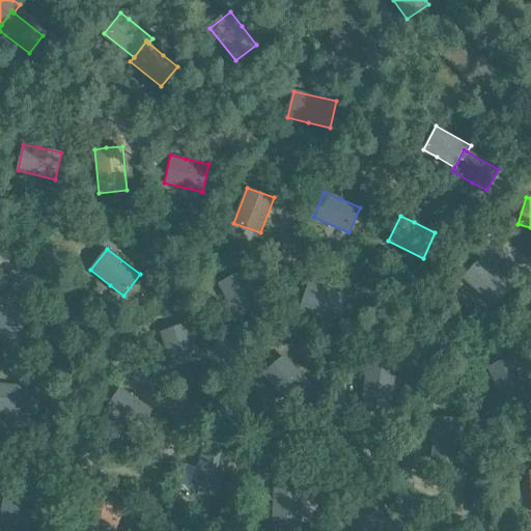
[(482,257),(464,278),(497,307),(515,286),(497,271),(482,257)]
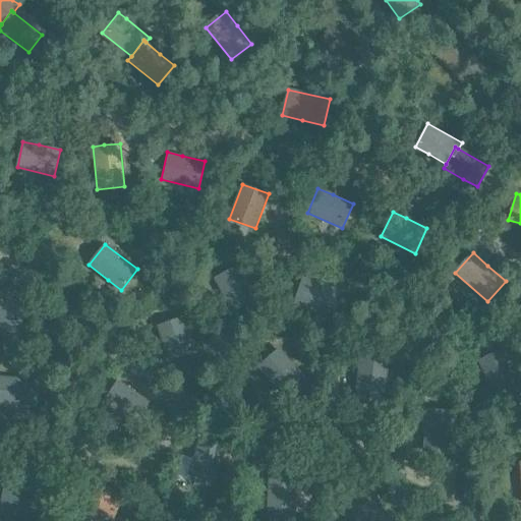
[(238,265),(213,279),(232,311),(256,297),(247,281),(238,265)]
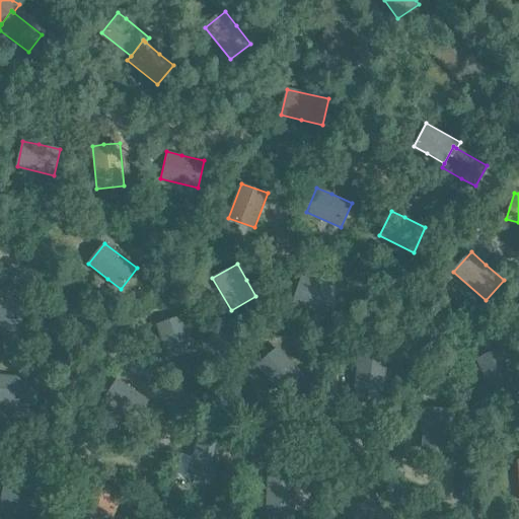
[(302,277),(294,302),(334,315),(343,290),(319,282),(302,277)]
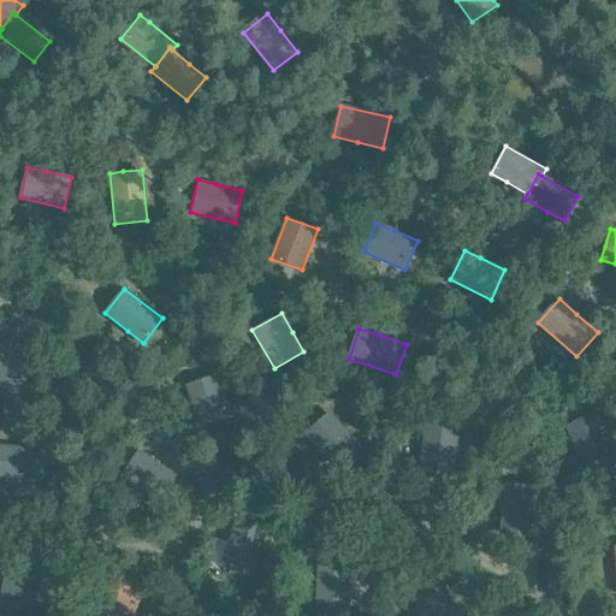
[(0,348),(0,384),(19,396),(35,368),(18,359),(0,348)]
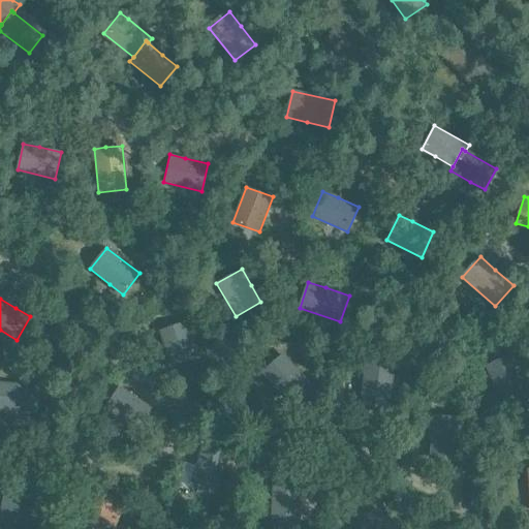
[(187,321),(160,331),(167,349),(174,367),(199,358),(187,321)]
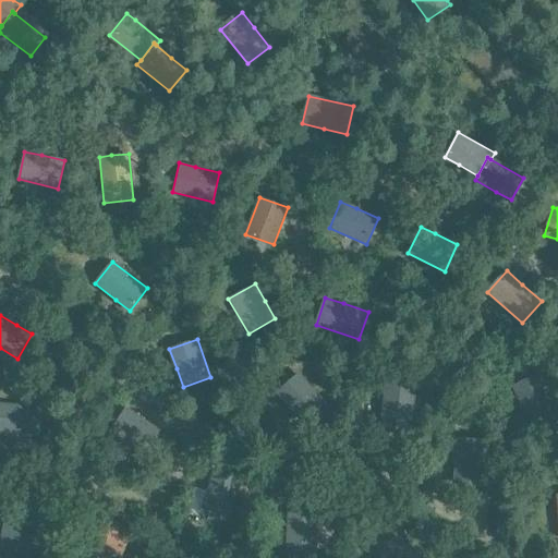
[(540,373),(513,387),(532,424),(557,410),(557,409),(545,384),(540,373)]
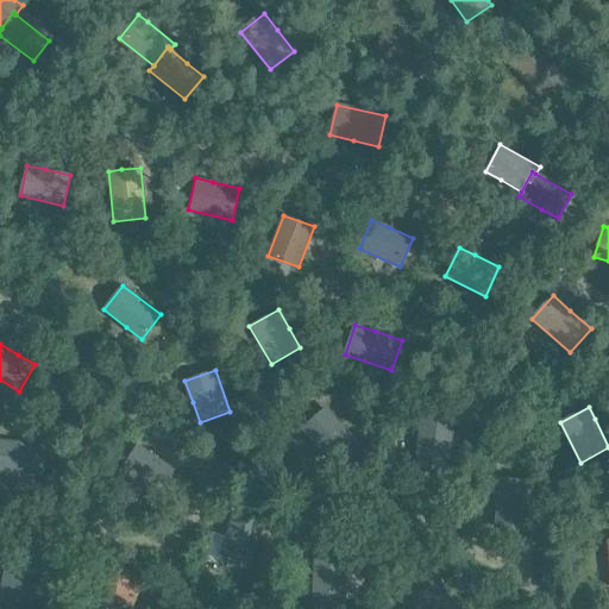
[(327,408),(302,429),(319,447),(332,463),(357,440),(327,408)]
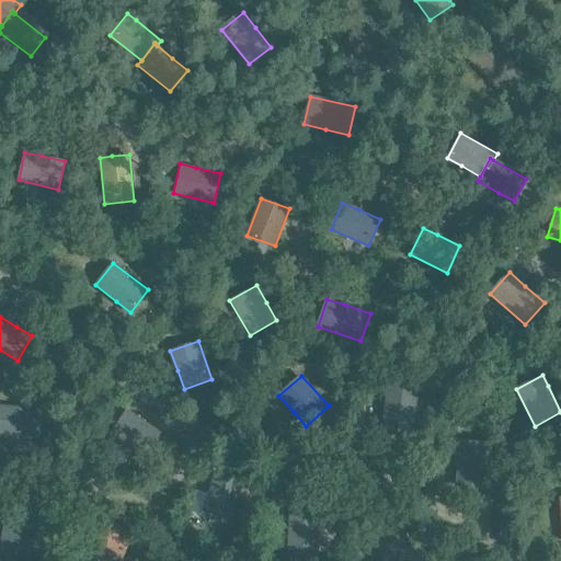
[(419,388),(388,384),(382,428),(396,430),(413,432),(419,388)]
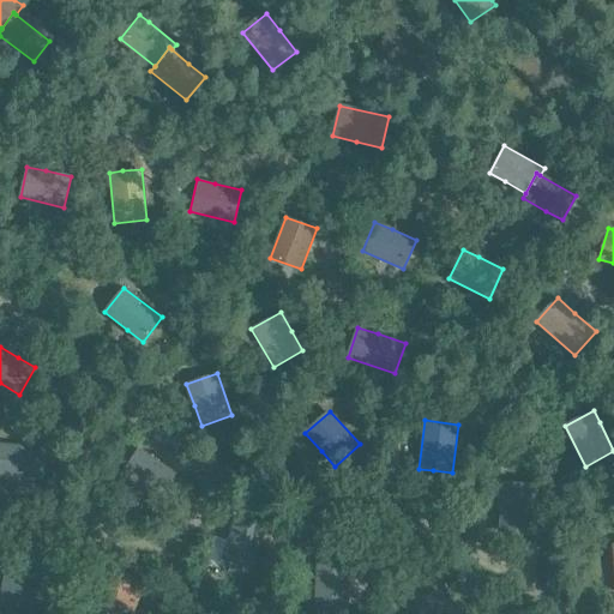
[(0,444),(0,476),(43,480),(46,447),(26,446),(0,444)]
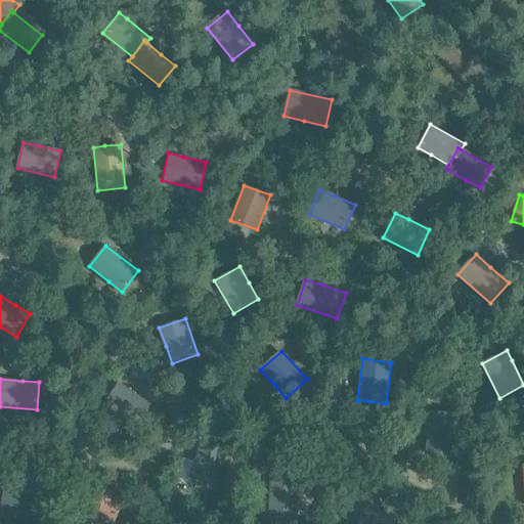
[(118,383),(103,406),(135,427),(149,403),(130,391),(118,383)]
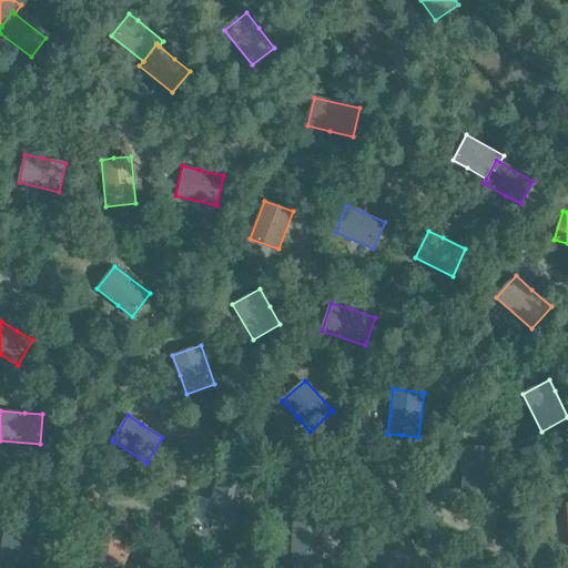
[(496,449),(468,447),(465,493),(477,494),(492,495),(496,449)]
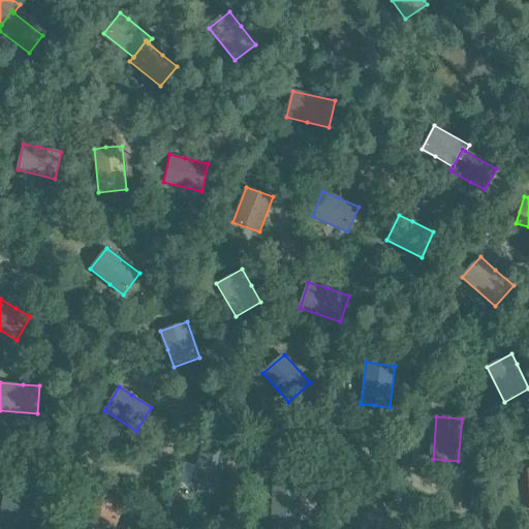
[(219,445),(204,440),(190,485),(217,493),(230,448),(219,445)]
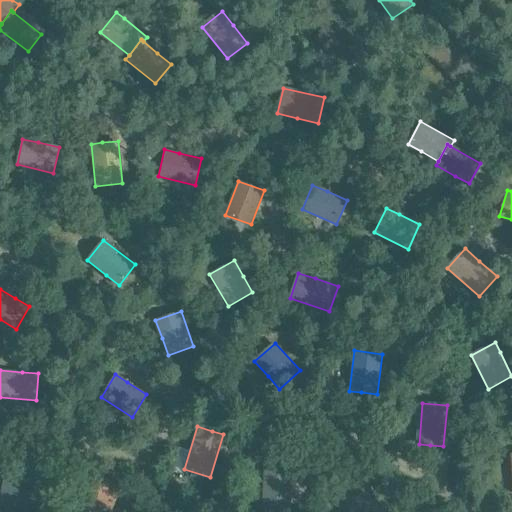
[(88,471),(76,495),(111,511),(122,488),(103,478),(88,471)]
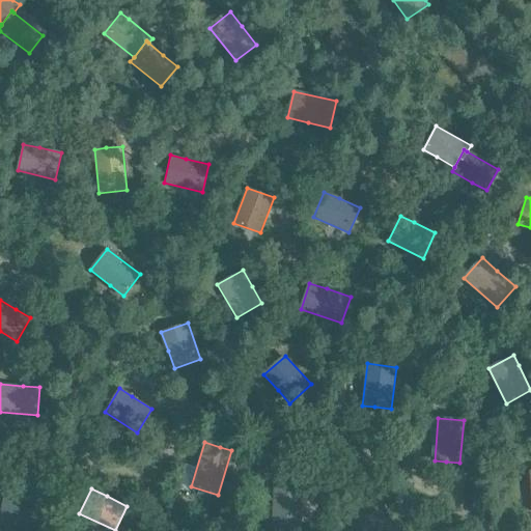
[(301,491),(274,490),(273,529),(300,530),(301,507),(301,491)]
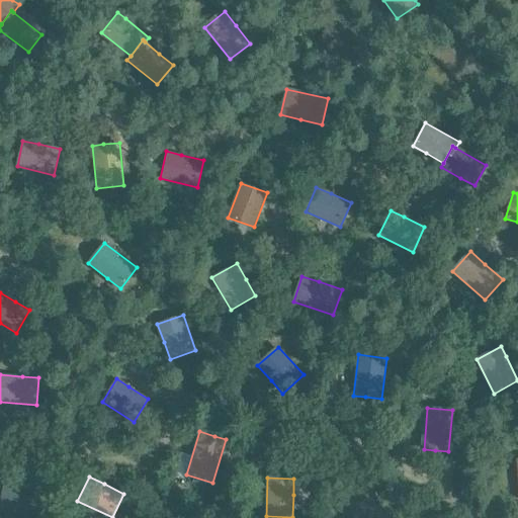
[(4,486),(0,512),(37,517),(41,491),(16,487),(4,486)]
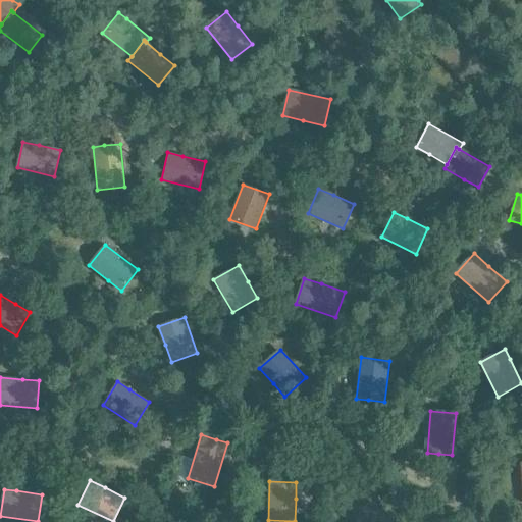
[(351,505),(344,514),(353,521),(392,521),(394,520),(362,492),(351,505)]
